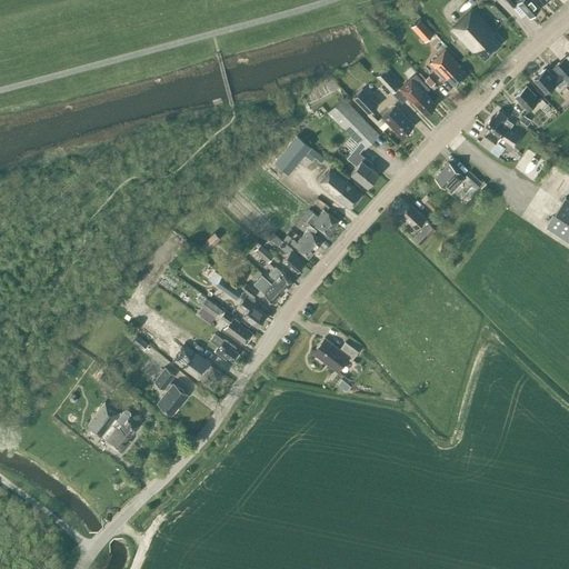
[(532,0),(506,0),(512,7),(517,3),(529,17),(539,8),(532,0)]
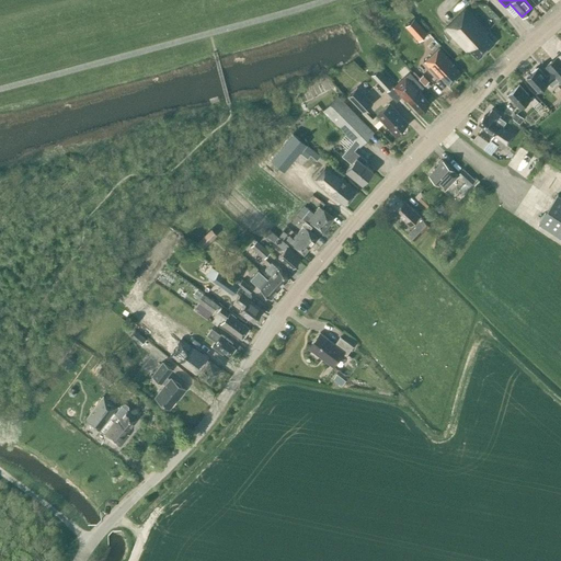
[(467,52),(469,49),(478,58),(493,43),(484,34),(488,32),(466,9),(445,27),(430,12),(421,21),(438,41),(448,32),(454,37),(449,42),(458,52),(462,47),(467,52)]
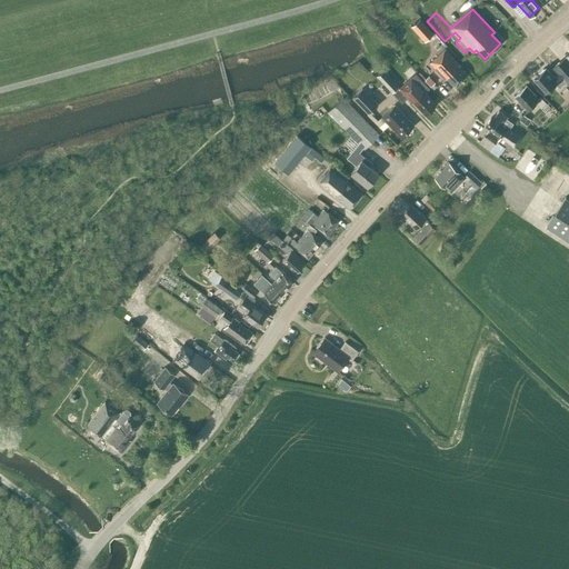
[(425,40),(433,33),(420,18),(411,26),(425,40)]
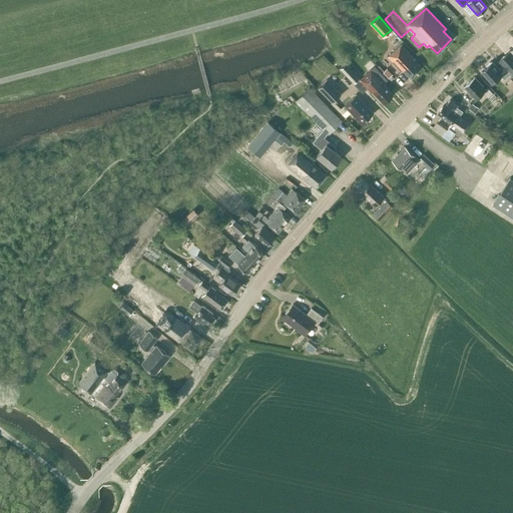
[(413,60),(414,58),(401,44),(388,56),(401,71),(402,69),(410,78),(421,68),(413,60)]
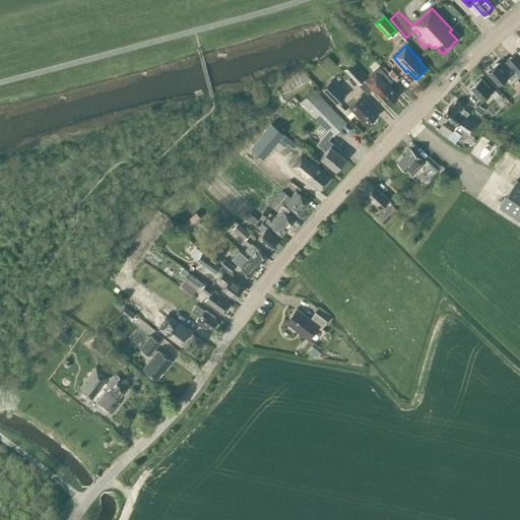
[(518,75),(519,76),(519,48),(506,61),(511,67),(507,71),(499,62),(498,63),(497,62),(493,66),(494,67),(489,72),(500,84),(509,77),(512,80),(518,75)]
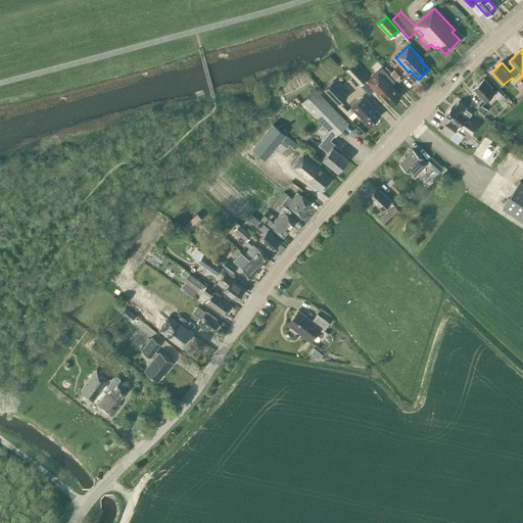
[(346,69),(361,85),(366,79),(352,64),(346,69)]
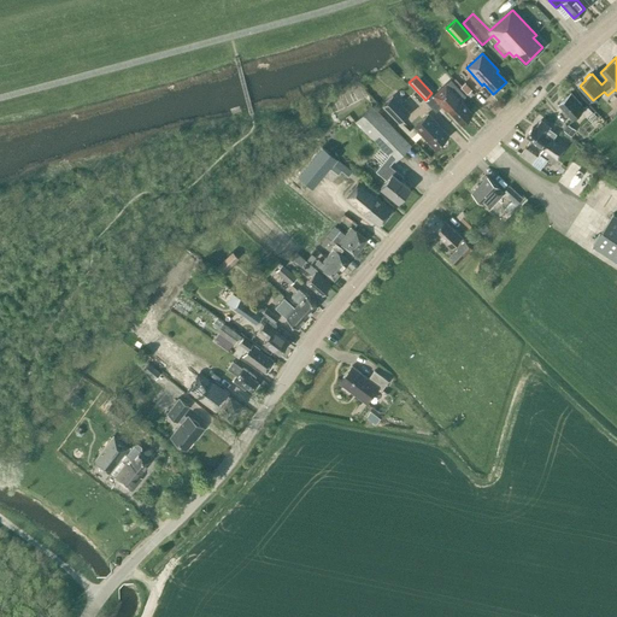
[(436,111),(444,106),(447,110),(460,124),(471,113),(460,100),(465,95),(451,80),(427,101),(436,111)]
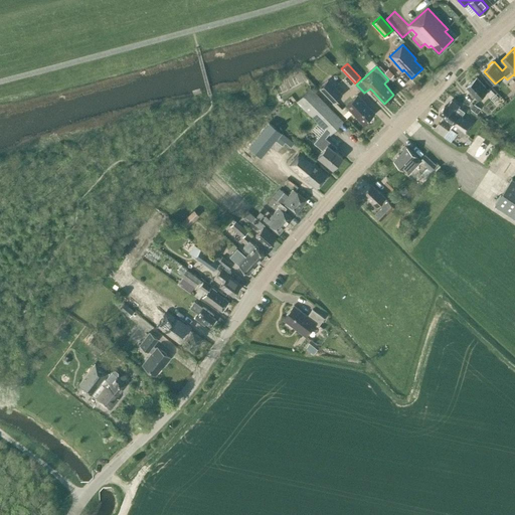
[(389,78),(393,74),(387,68),(383,72),(389,78)]
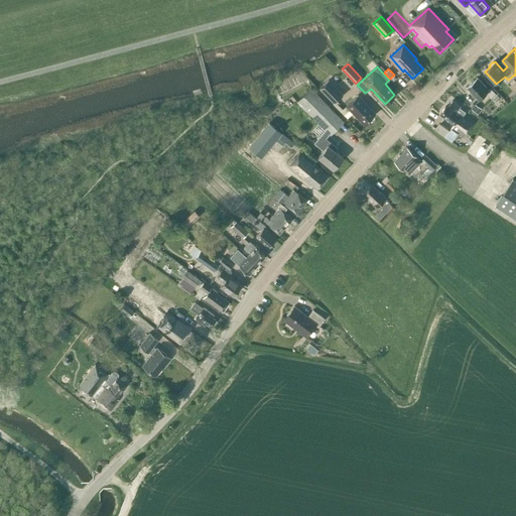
[(468,87),(480,100),(487,93),(491,98),(496,93),(491,89),(489,90),(478,78),(473,82),(472,82),(469,85),(469,86),(468,87)]
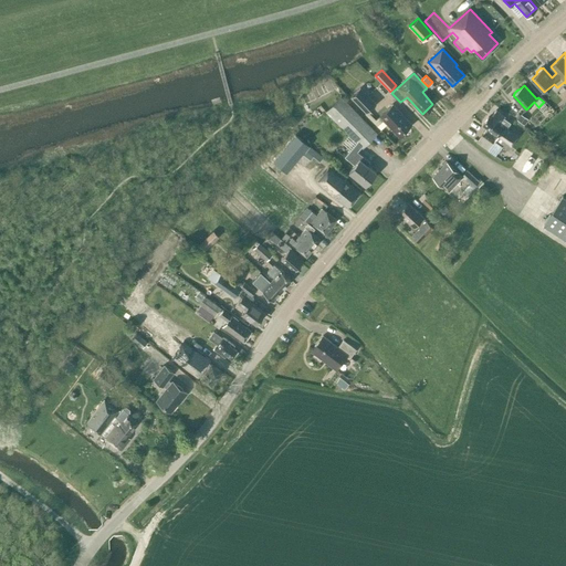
[(376,104),(360,87),(350,96),(366,113),(376,104)]
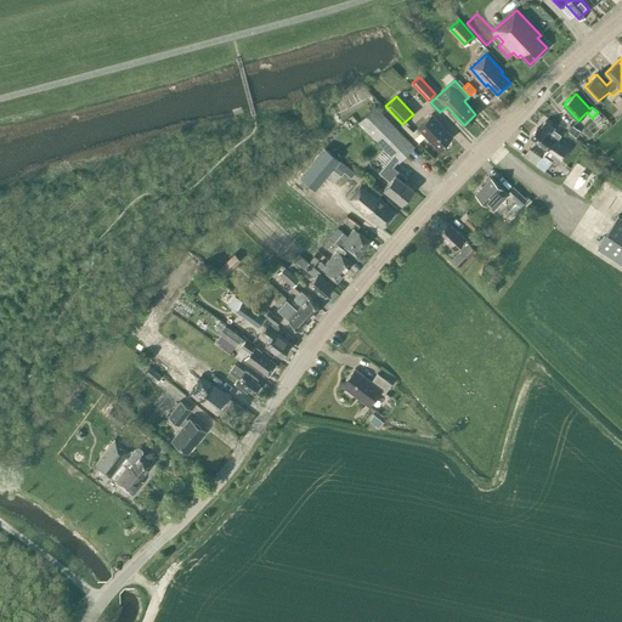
[(384,188),(391,194),(401,203),(412,188),(403,181),(406,177),(393,167),(396,162),(397,162),(413,146),(374,106),(358,123),(391,156),(378,173),(389,181),(384,188)]
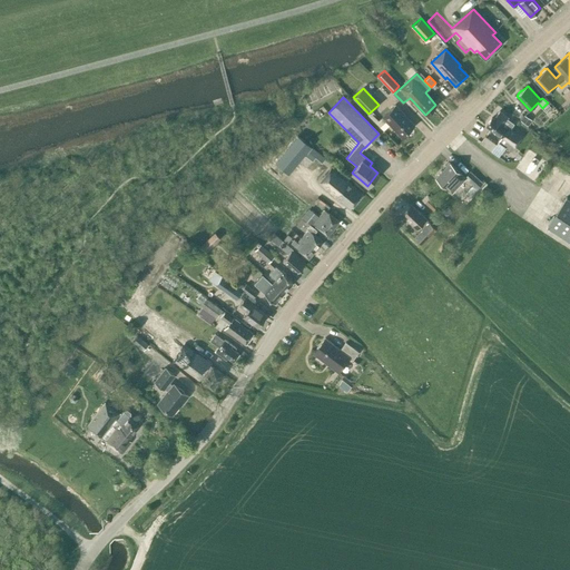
[(395,105),(382,117),(401,137),(414,125),(395,105)]
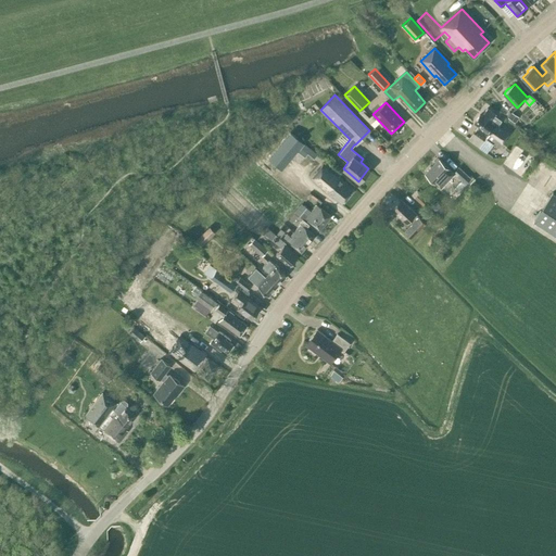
[(503,143),(510,131),(502,124),(503,122),(494,115),(495,114),(488,108),(481,116),(480,115),(479,115),(474,123),(489,134),(485,138),(493,143),(500,148),(503,143)]
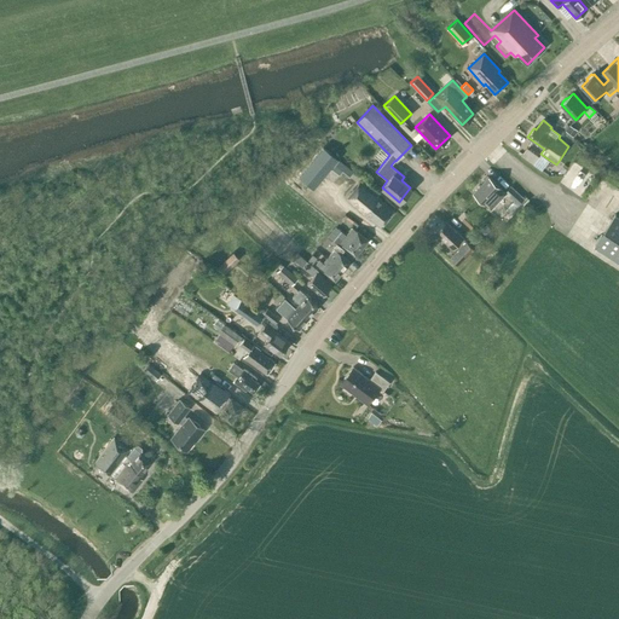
[(577,131),(570,126),(566,132),(572,137),(577,131)]
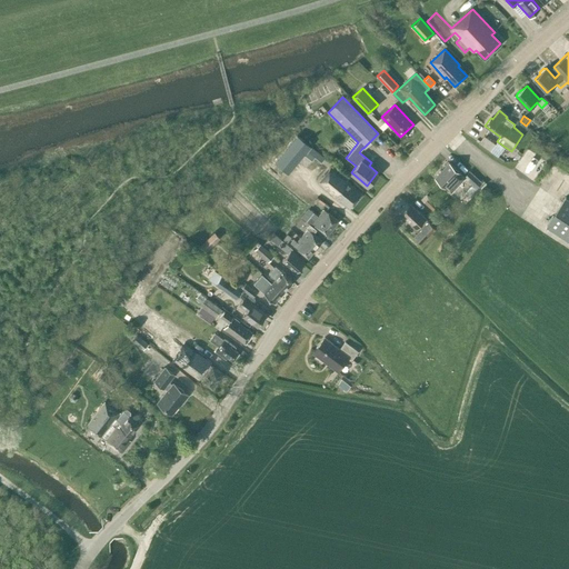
[(275,162),(288,172),(310,147),(297,136),(275,162)]
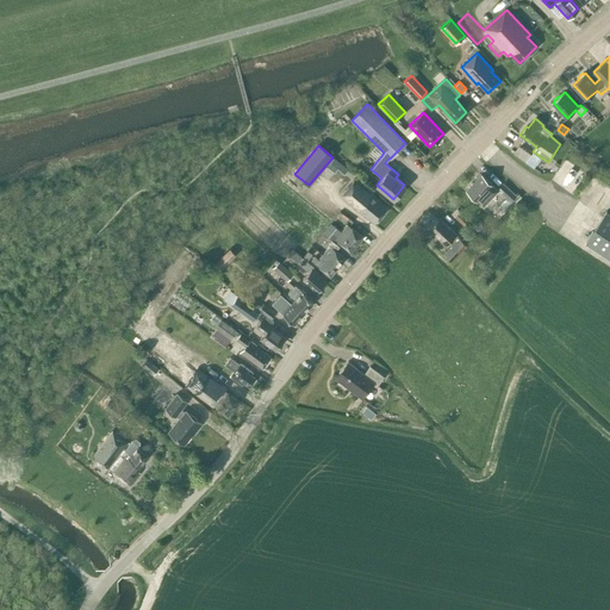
[(514,154),(526,162),(531,154),(520,145),(514,154)]
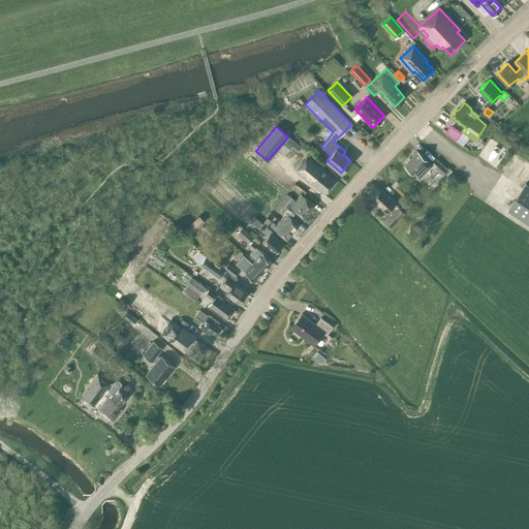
[(463,146),(469,136),(462,131),(461,133),(456,141),(463,146)]
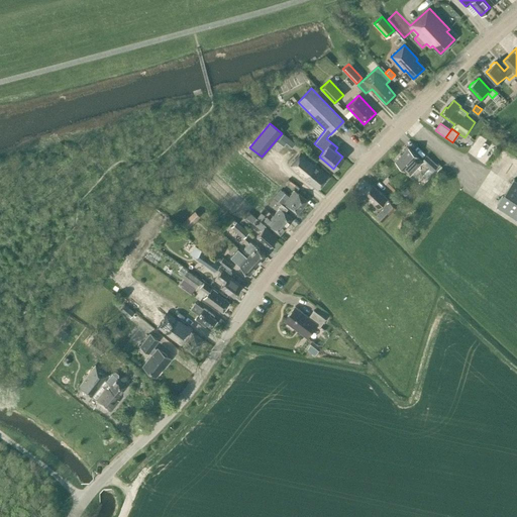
[(286,143),(292,148),(295,143),(283,134),(277,141),(283,146),(286,143)]
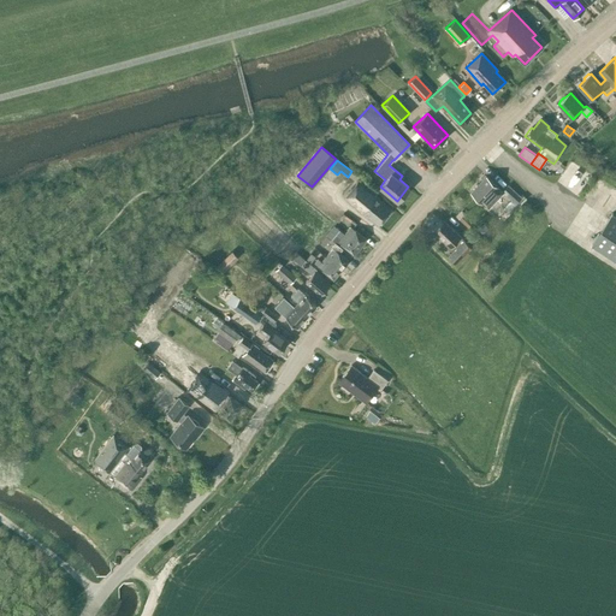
[(498,188),(486,176),(471,191),(483,203),(487,208),(503,193),(497,188),(498,188)]
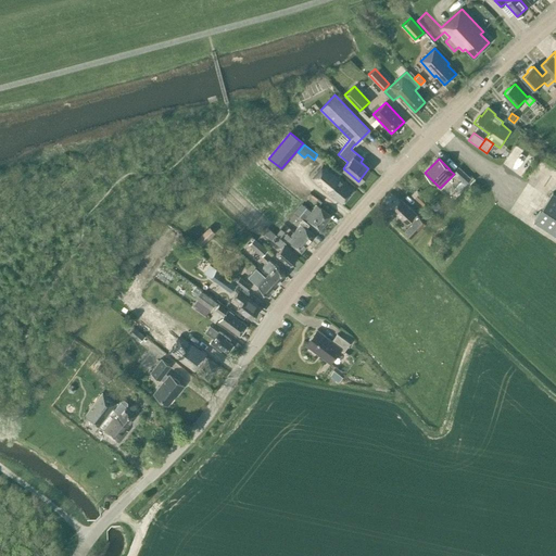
[(328,191),(341,202),(353,188),(339,177),(340,176),(323,162),(310,178),(327,192),(328,191)]
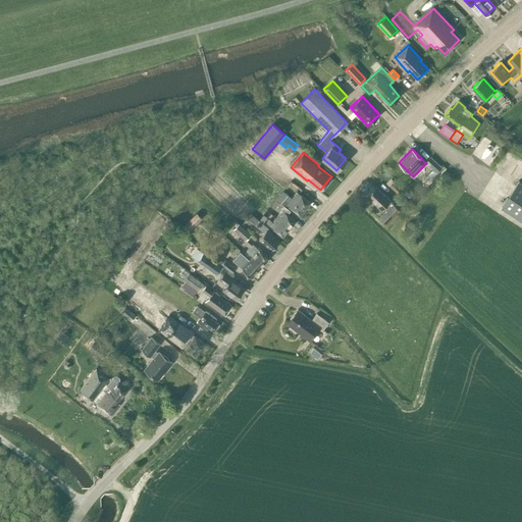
[(441,167),(430,157),(425,162),(432,169),(436,172),(441,167)]
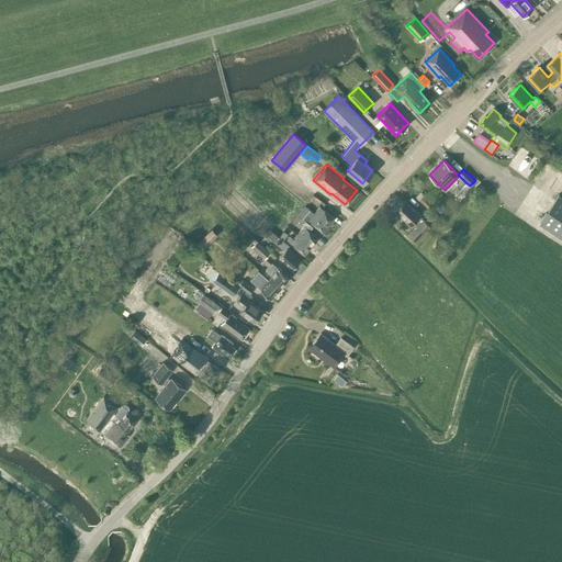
[(561,236),(561,197),(559,194),(541,223),(561,236)]
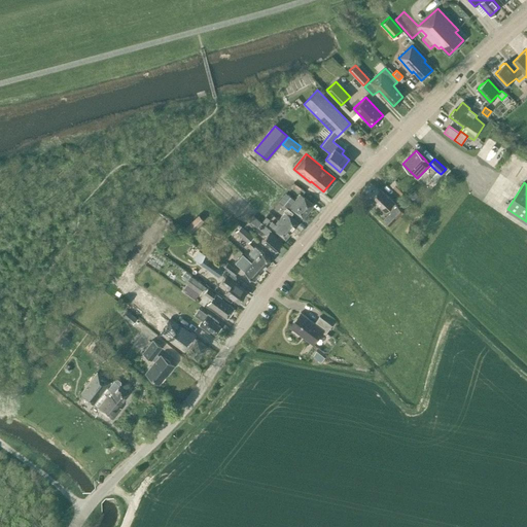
[(382,219),(389,225),(402,211),(396,205),(379,188),(371,198),(385,211),(387,208),(390,211),(382,219)]
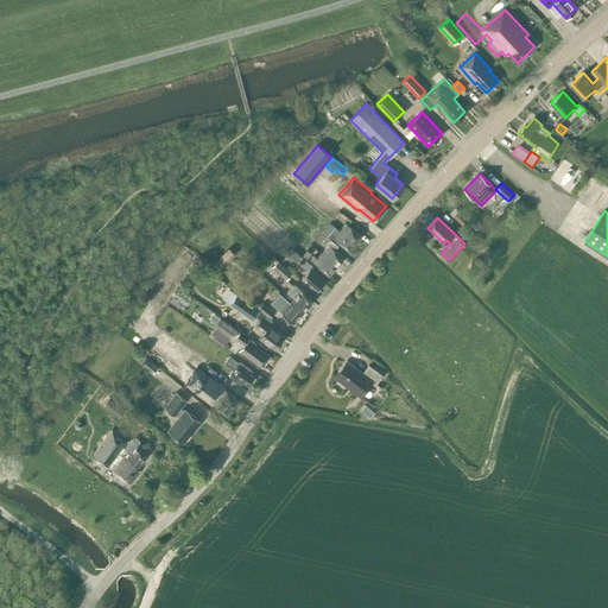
[(329,222),(322,232),(333,241),(334,239),(349,251),(361,236),(346,223),(340,230),(335,227),(329,222)]
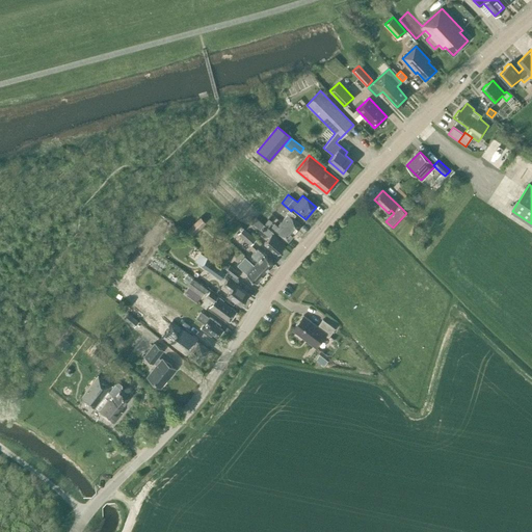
[(276,210),(280,213),(285,207),(282,204),(276,210)]
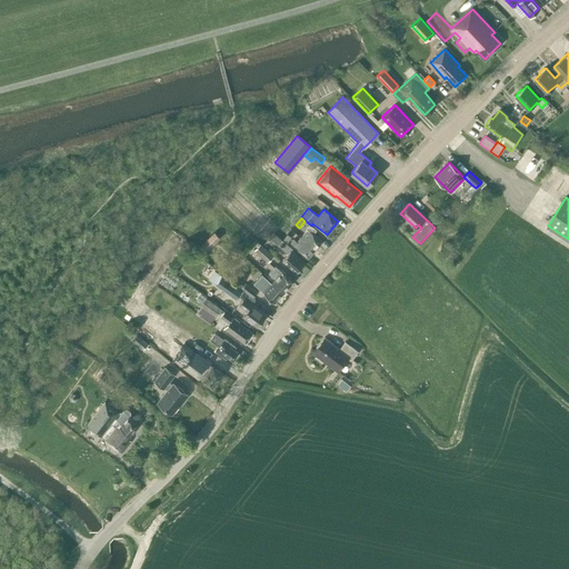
[(307,229),(300,237),(315,249),(321,240),(313,233),(316,230),(309,223),(306,228),(307,229)]
